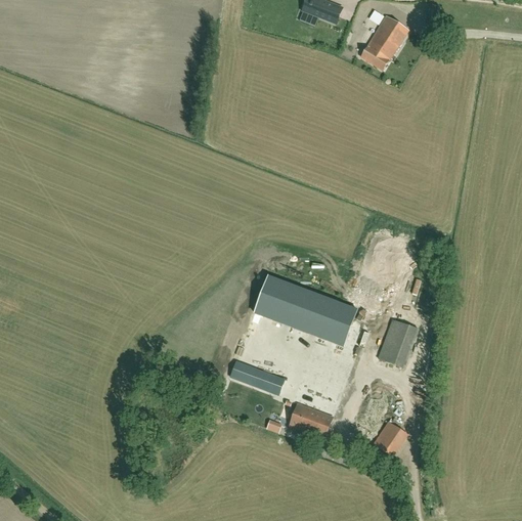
[(339,6),(323,0),(310,0),(306,11),(333,22),(339,6)]
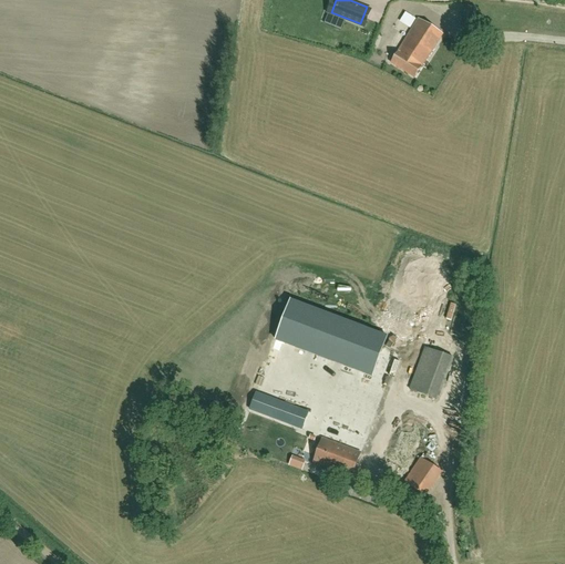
[(475,23),(475,2),(463,2),(463,23),(475,23)]
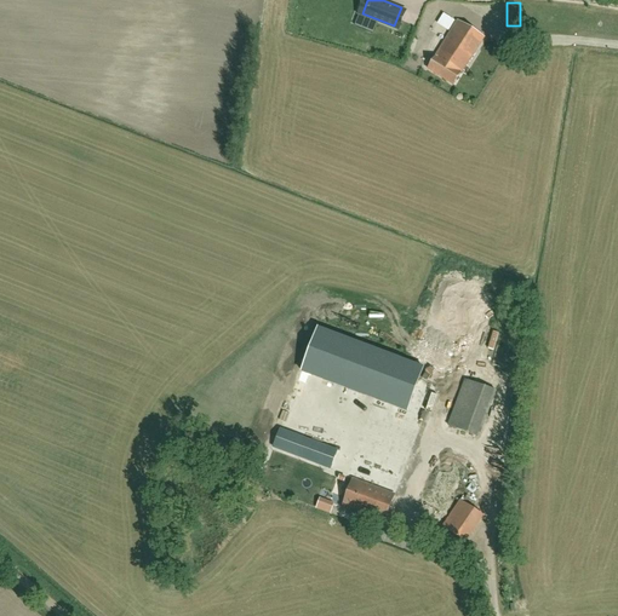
[(455,17),(425,65),(451,81),(481,33),(455,17)]
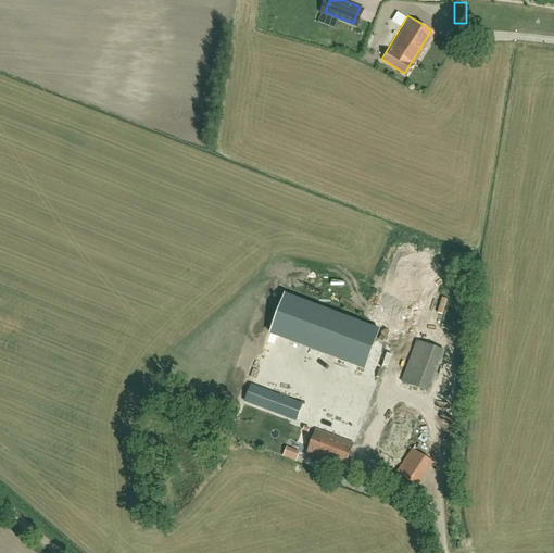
[(286,300),(281,299),(275,315),(278,317),(286,300)]
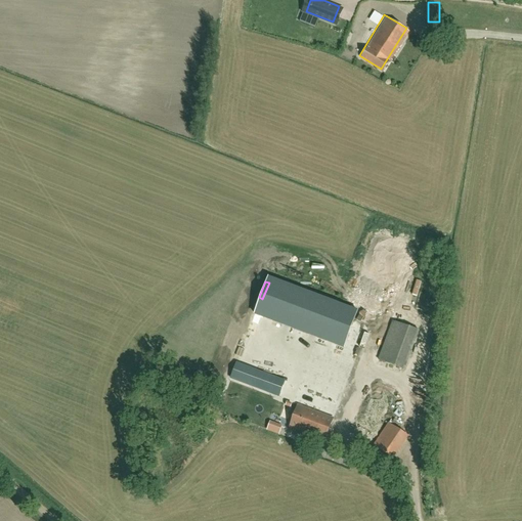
[(355,309),(311,292),(297,329),(342,345),(355,309)]
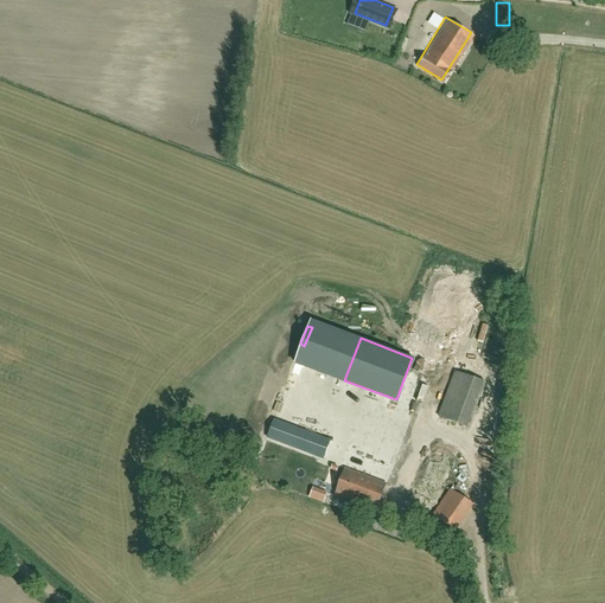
[(452,367),(435,414),(465,424),(482,379),(452,367)]
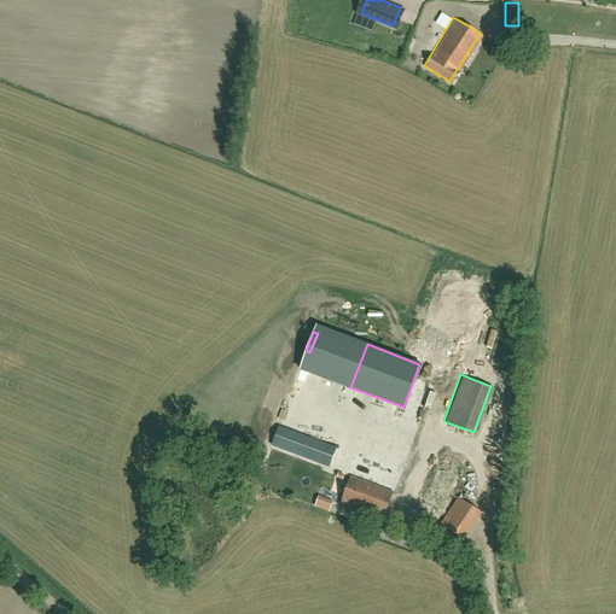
[(338,502),(381,518),(390,490),(349,474),(338,502)]
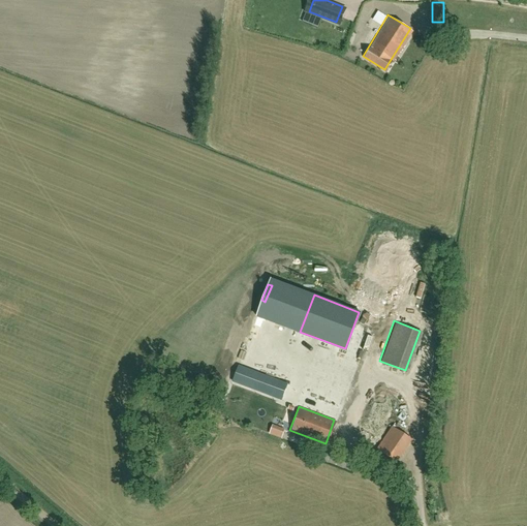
[(271,431),(283,436),(287,426),(274,421),(271,431)]
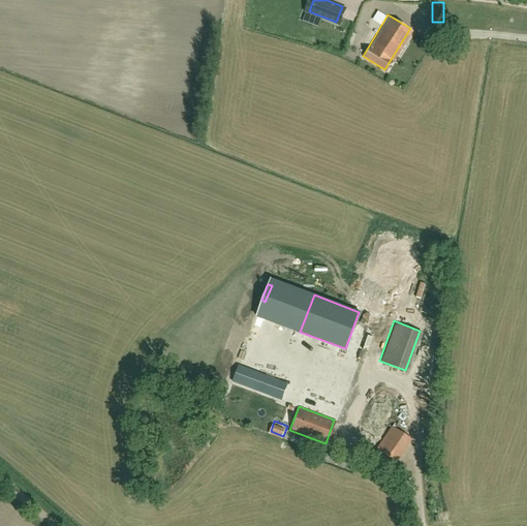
[(379,445),(402,459),(416,436),(394,422),(379,445)]
